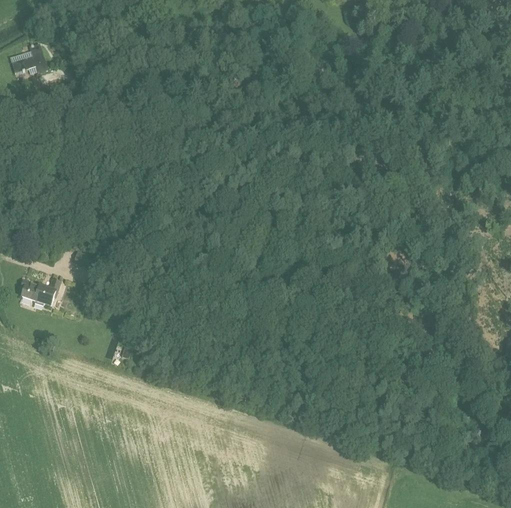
[(50,34),(44,38),(48,43),(53,40),(50,34)]
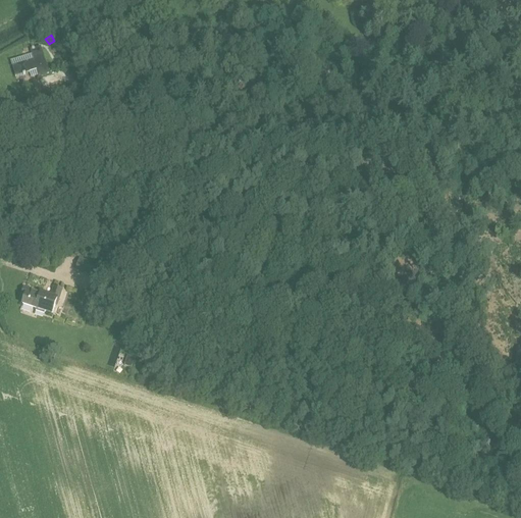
[(36,66),(38,73),(48,69),(40,43),(30,46),(33,56),(11,62),(14,72),(36,66)]
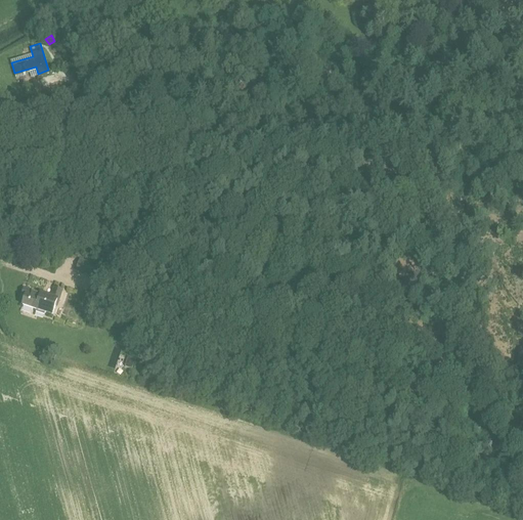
[(67,61),(74,68),(82,59),(76,52),(74,55),(69,50),(66,53),(70,57),(67,61)]
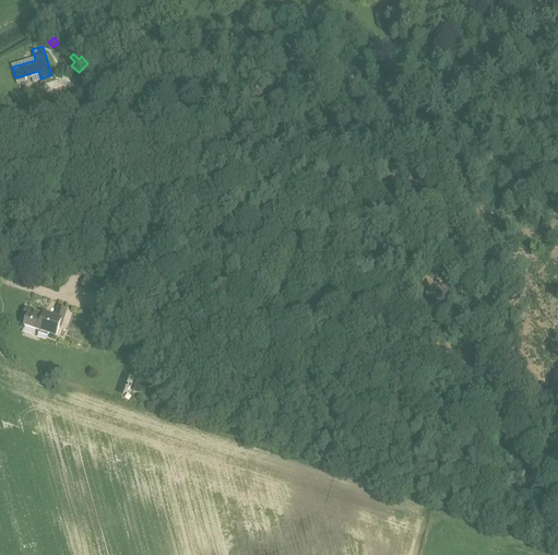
[(47,330),(55,333),(60,318),(61,318),(66,306),(57,304),(54,315),(25,305),(22,313),(26,314),(23,322),(38,328),(47,330)]
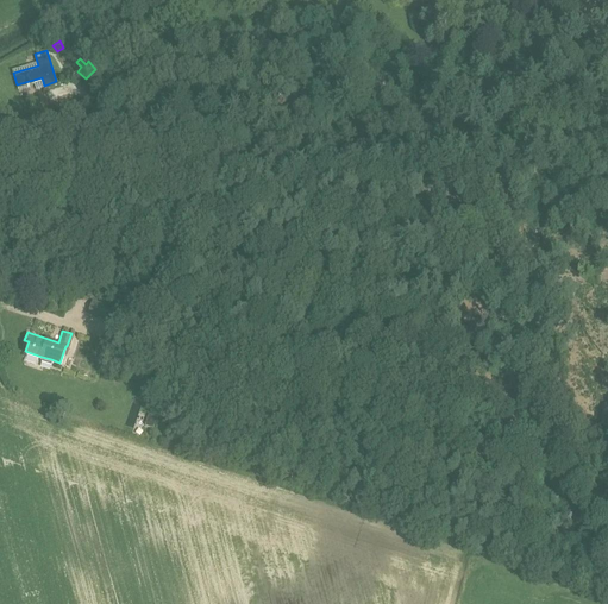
[(148,411),(144,423),(151,426),(155,414),(148,411)]
